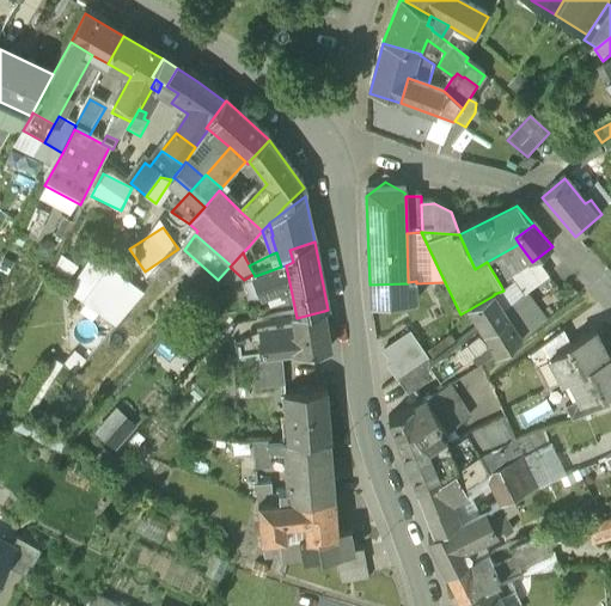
[(53,271),(71,280),(79,263),(61,255),(53,271)]
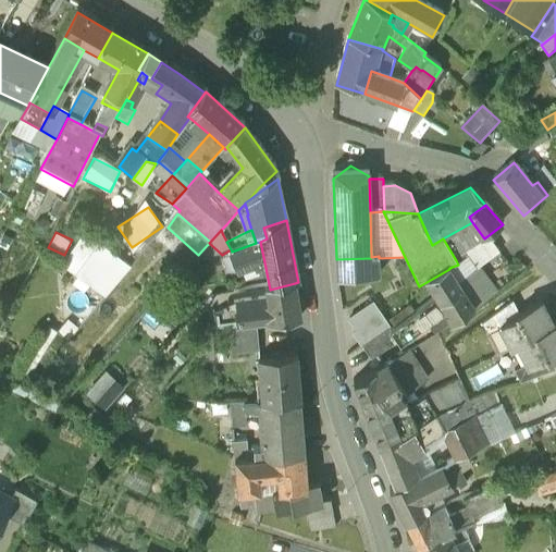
[(465,254),(453,233),(443,238),(456,260),(465,254)]
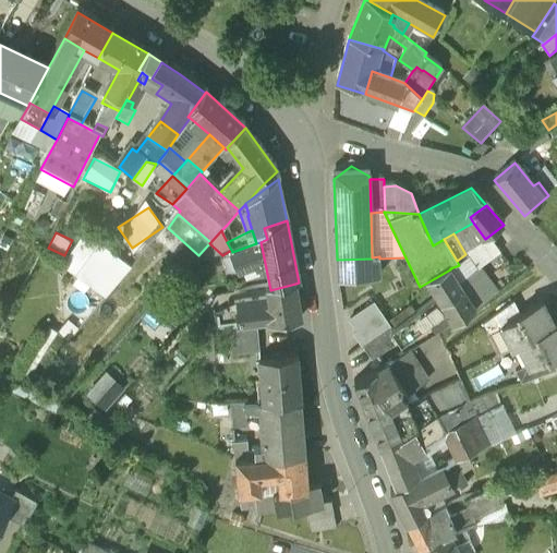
[(491,240),(469,257),(474,265),(480,262),(484,266),(500,254),(491,240)]
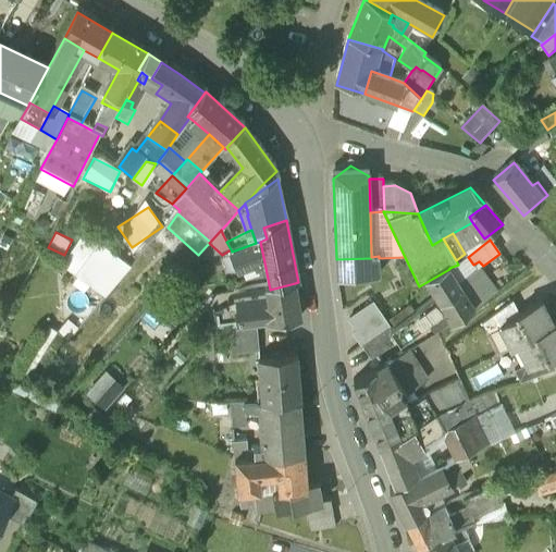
[(256,243),(232,252),(239,272),(264,262),(260,242),(256,243)]
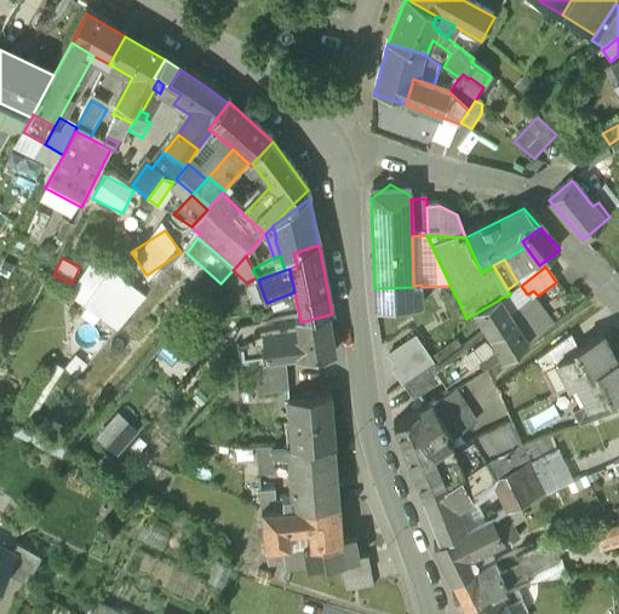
[(208,273),(190,293),(202,304),(221,283),(208,273)]
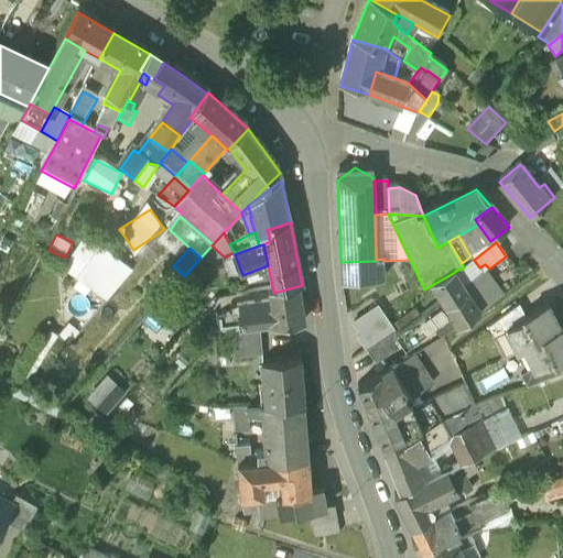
[(112,259),(100,250),(94,258),(106,267),(112,259)]
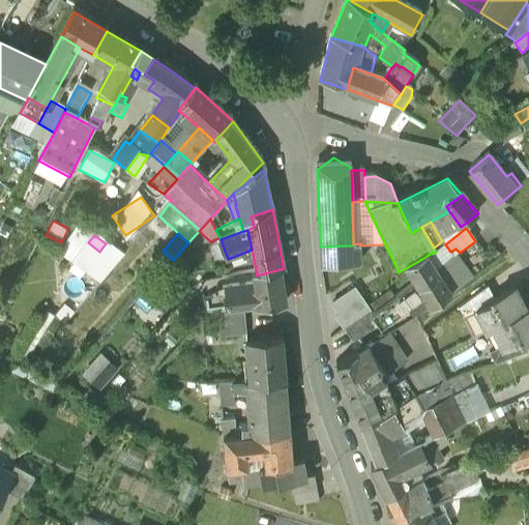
[(353,245),(320,246),(321,267),(361,265),(360,245),(360,243),(353,244),(353,245)]
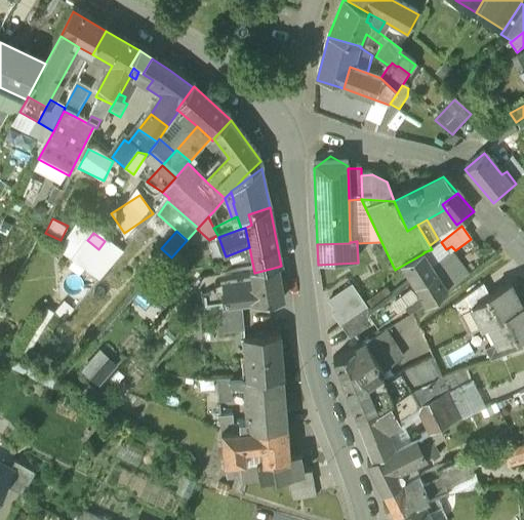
[(432,267),(432,268),(436,274),(447,291),(469,275),(451,252),(432,267)]
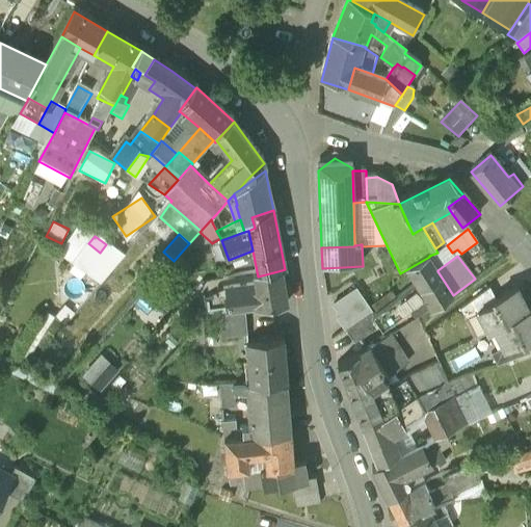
[(429,257),(407,269),(417,286),(421,292),(442,278),(437,271),(437,270),(429,257)]
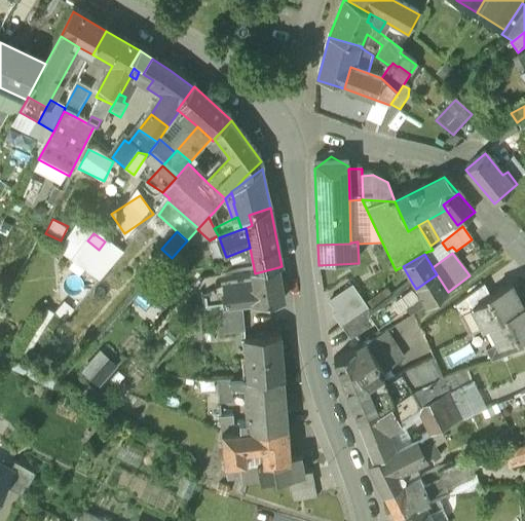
[(278,267),(256,273),(258,285),(226,289),(226,292),(227,297),(228,310),(241,308),(284,303),(278,267)]
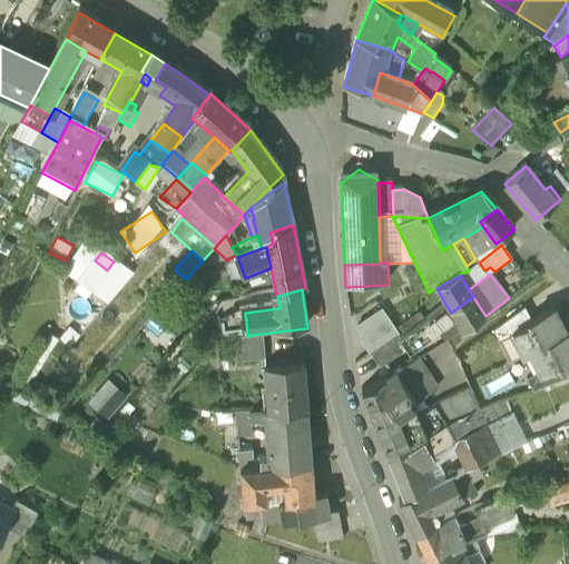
[(473,297),(451,313),(457,322),(463,333),(486,316),(473,297)]
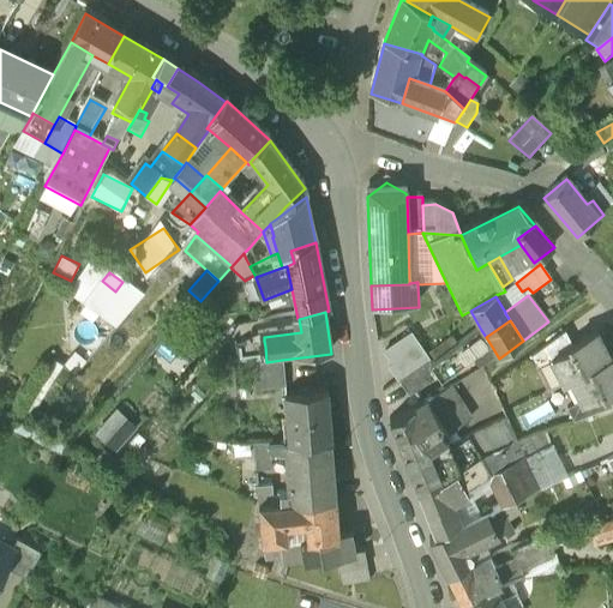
[(431,367),(430,368),(438,380),(442,384),(474,360),(482,354),(492,347),(486,337),(481,330),(457,348),(436,365),(431,367)]
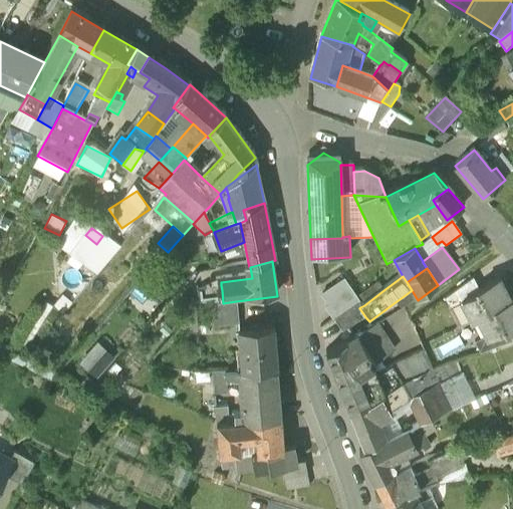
[(473,278),(445,298),(450,308),(463,302),(462,301),(479,292),(478,290),(479,290),(473,278)]
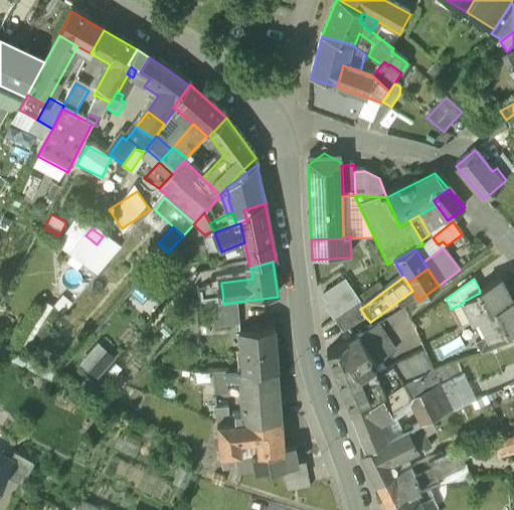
[(480,291),(479,291),(480,293),(463,302),(464,303),(473,321),(479,319),(511,302),(500,280),(480,291)]
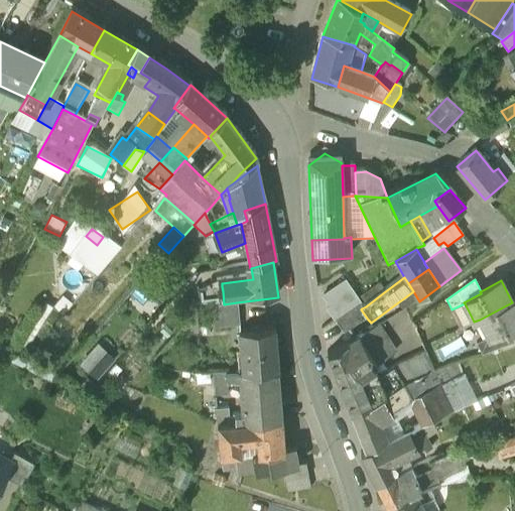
[(346,284),(324,298),(332,309),(353,295),(346,284)]
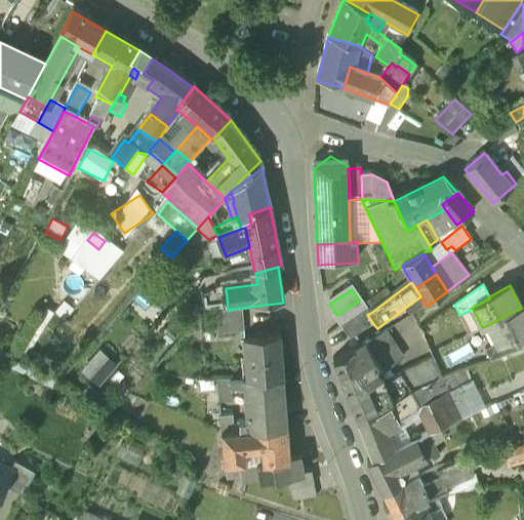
[(388,291),(368,306),(372,312),(391,297),(388,291)]
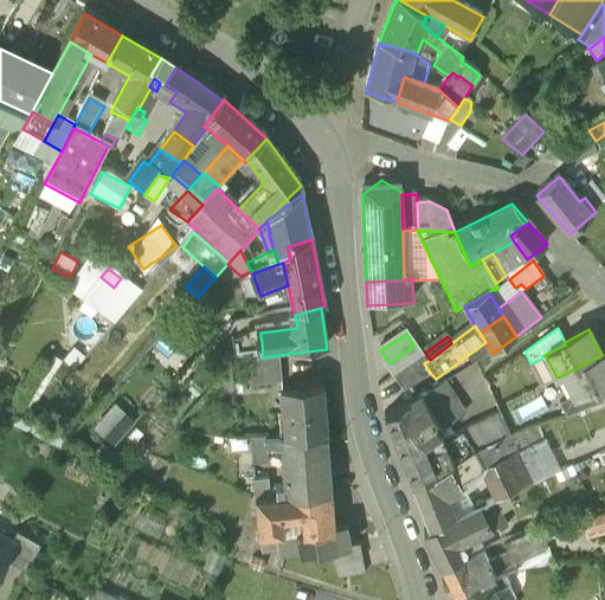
[(256,342),(233,346),(235,361),(250,359),(263,357),(262,342),(256,342)]
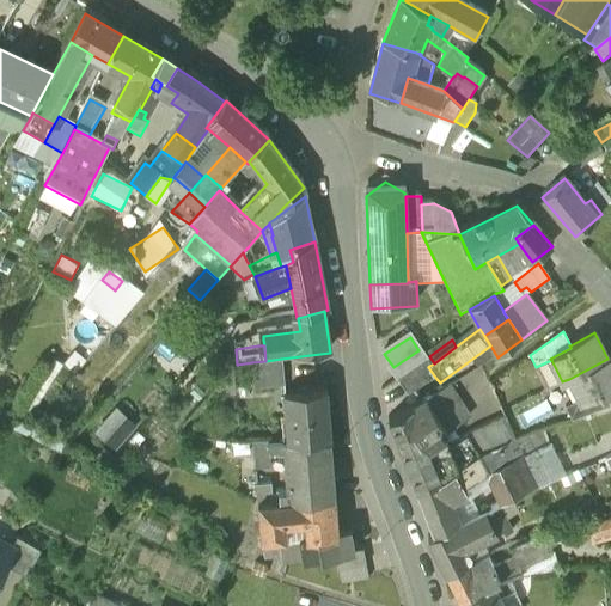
[(393,367),(389,371),(398,384),(428,363),(419,350),(393,367)]
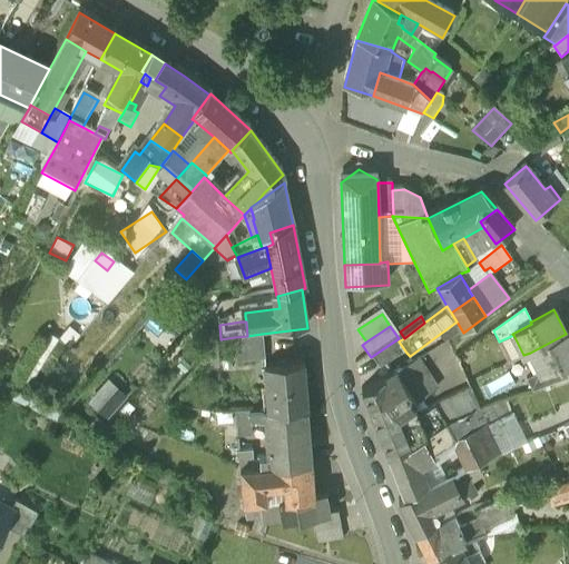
[(448,328),(440,334),(443,339),(451,334),(448,328)]
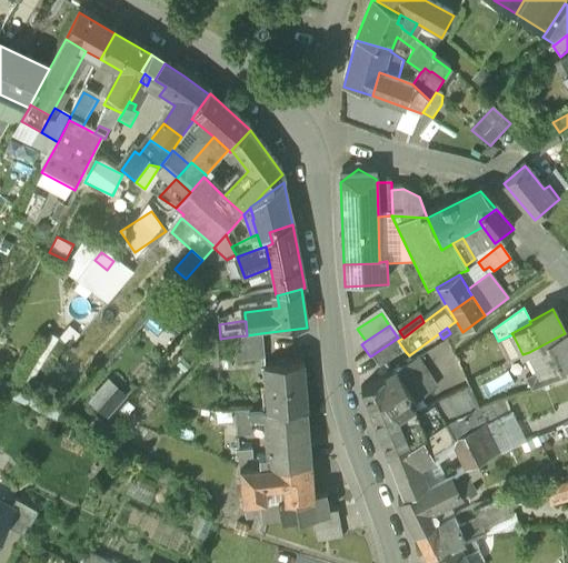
[(567,332),(565,333),(529,352),(540,372),(540,373),(559,363),(560,367),(561,365),(567,362),(567,332)]
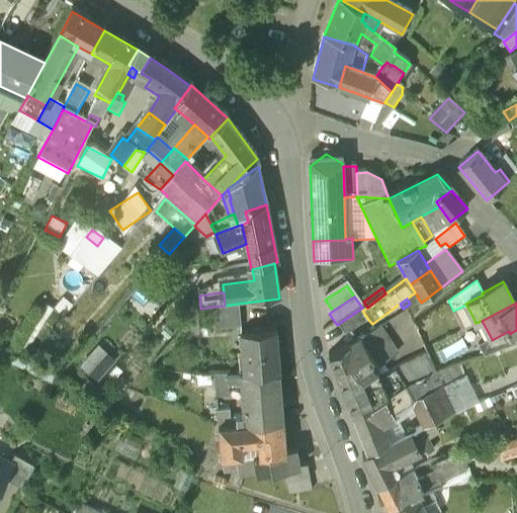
[(225,306),(213,307),(216,332),(240,330),(238,304),(225,306)]
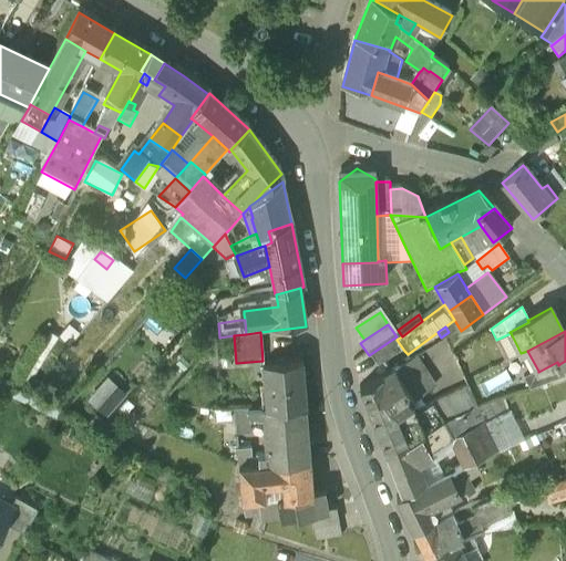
[(397,336),(369,355),(378,369),(404,351),(397,340),(398,339),(397,336)]
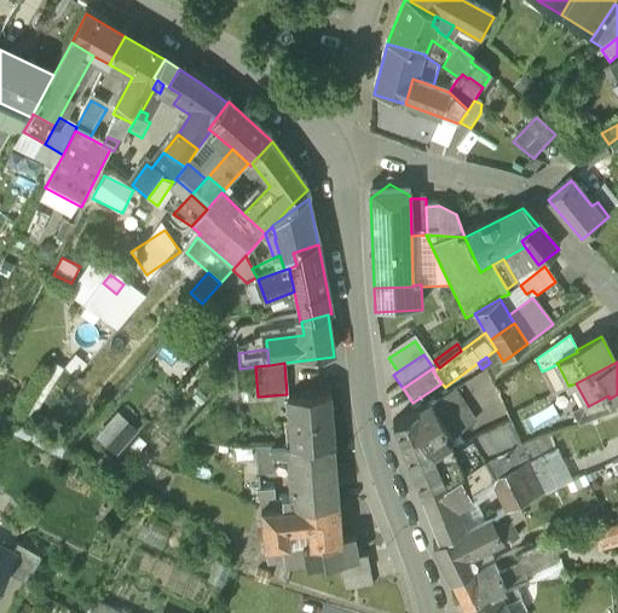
[(432,405),(393,428),(421,498),(445,489),(451,484),(445,467),(438,470),(432,455),(466,432),(456,415),(466,409),(455,392),(432,406),(432,405)]
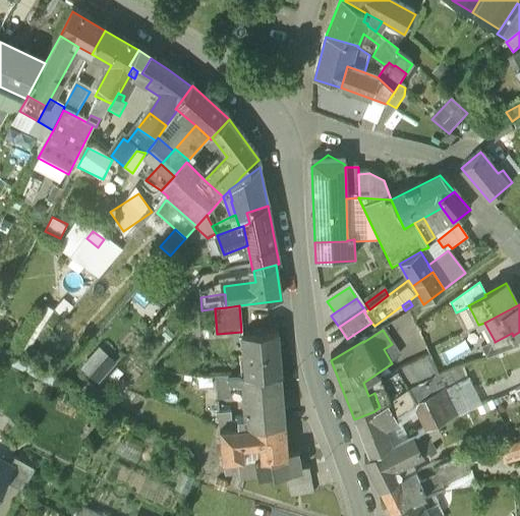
[(512,333),(495,342),(495,341),(481,347),(487,358),(519,347),(519,345),(514,335),(513,336),(512,333)]
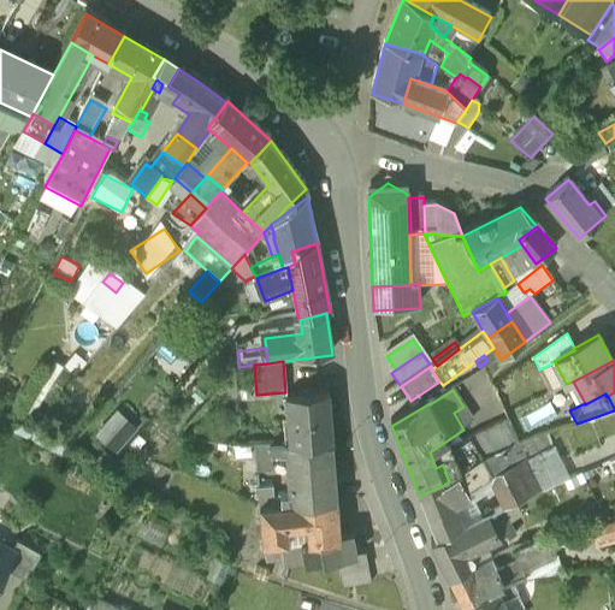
[(327,396),(287,400),(290,449),(332,448),(327,396)]
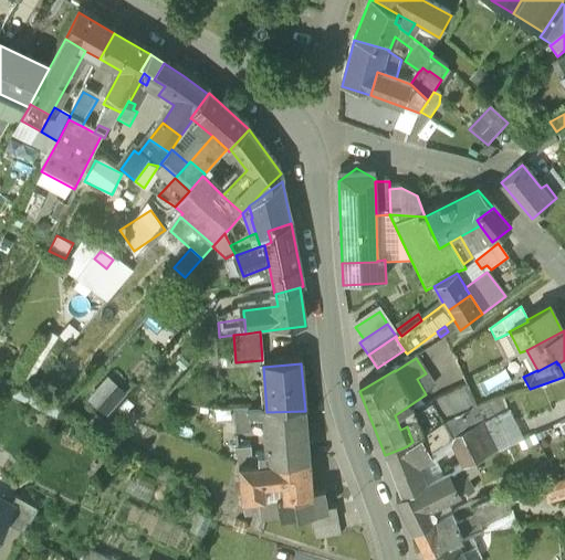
[(126,400),(108,386),(90,408),(107,422),(126,400)]
